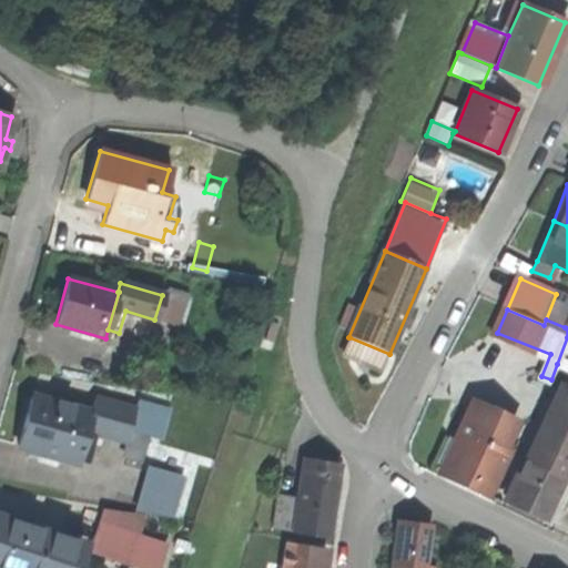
[(272,311),(263,340),(276,344),(285,315),(272,311)]
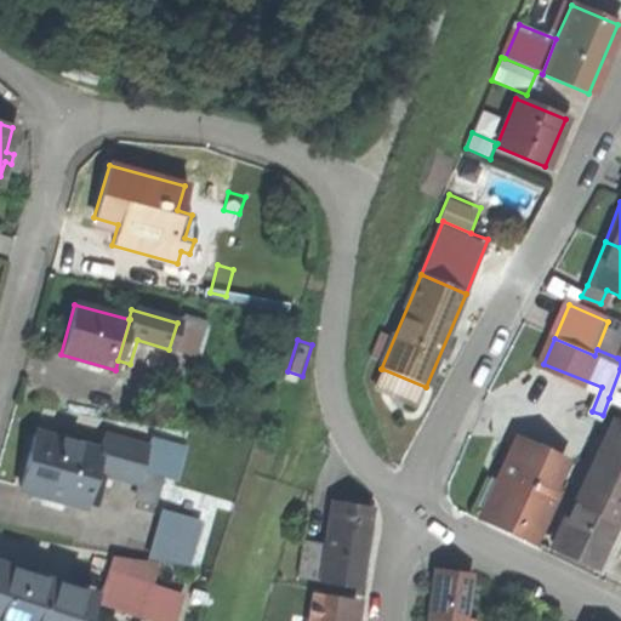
[(426,387),(382,369),(372,391),(416,409),(426,387)]
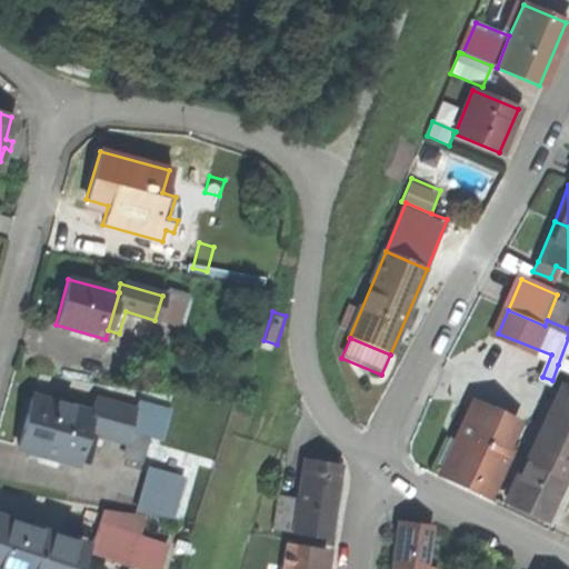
[(568,338),(558,365),(568,369),(568,338)]
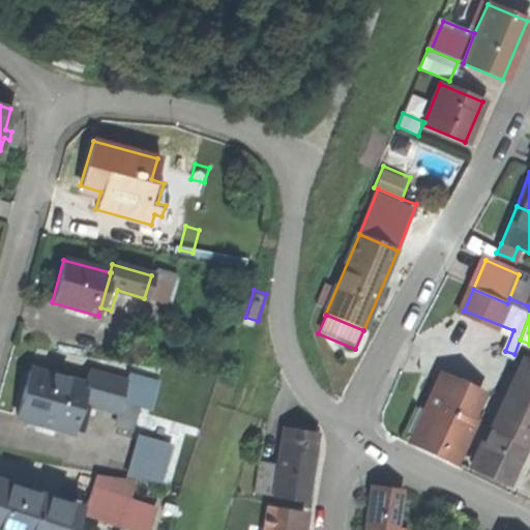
[(440,407),(473,420),(496,367),(463,353),(440,407)]
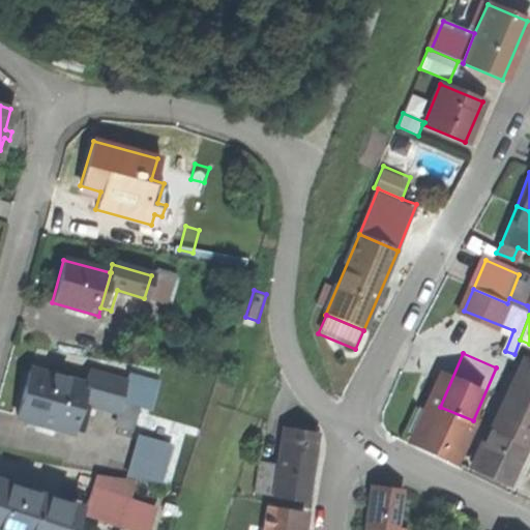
[(529,372),(519,367),(492,425),(527,441),(529,434),(529,372)]
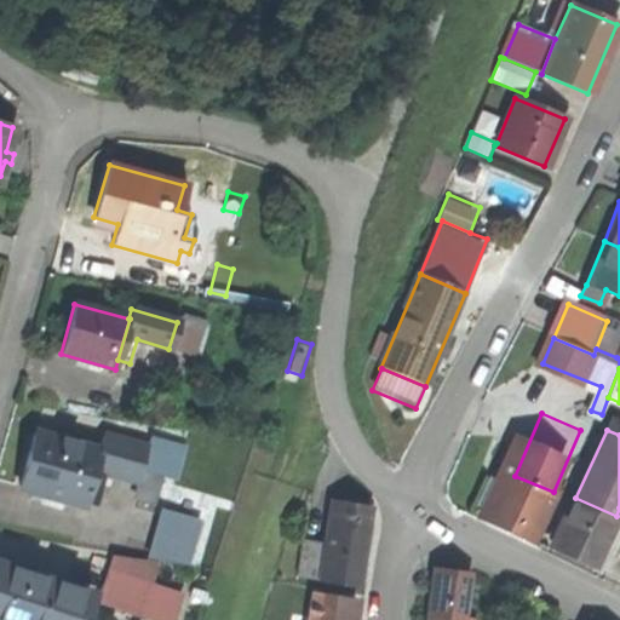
[(32,434),(17,486),(44,493),(41,501),(61,506),(63,498),(84,504),(93,470),(98,452),(32,434)]
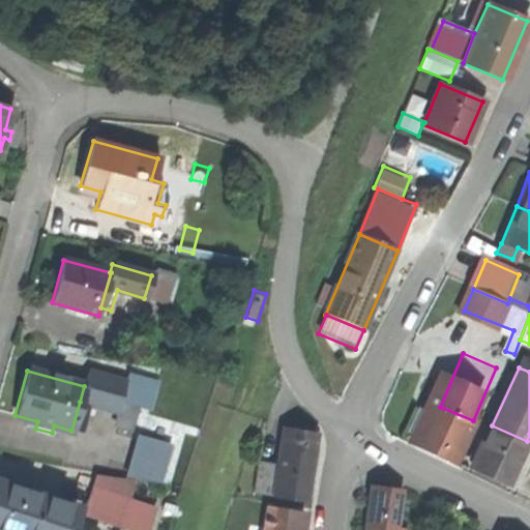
[(84,386),(80,402),(117,411),(124,383),(87,373),(84,386)]
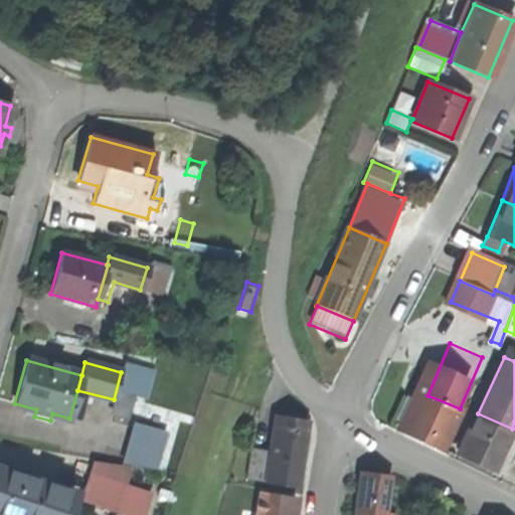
[(121,372),(114,399),(110,415),(127,419),(139,372),(122,368),(121,372)]
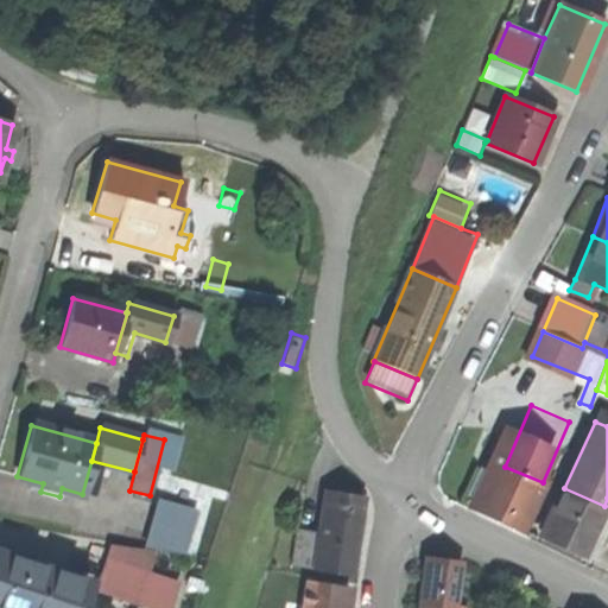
[(505,467),(483,514),(521,532),(533,506),(542,510),(545,499),(537,495),(543,482),(505,467)]
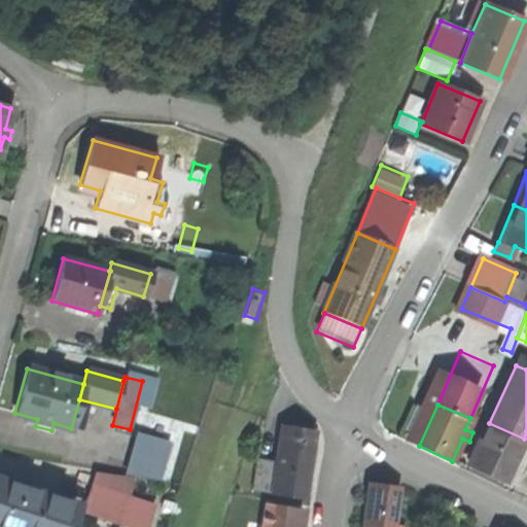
[(524,438),(489,423),(468,467),(503,484),(524,438)]
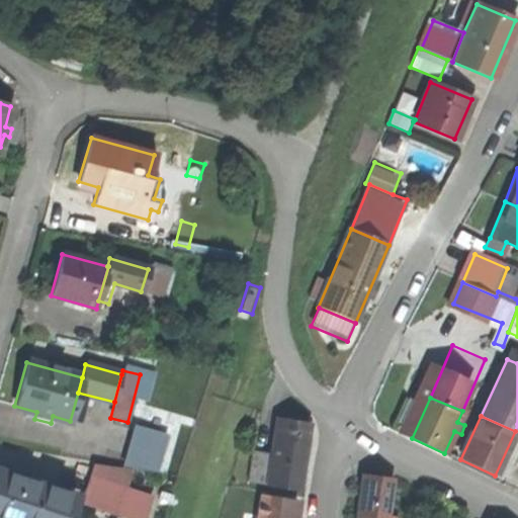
[(138,422),(124,463),(136,465),(160,468),(171,430),(138,422)]
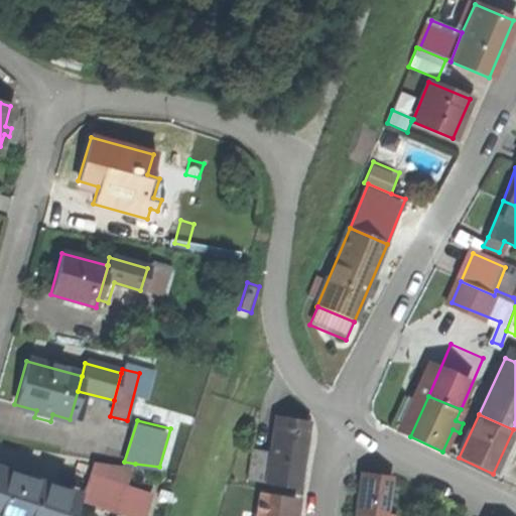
[(276,433),(302,436),(304,423),(277,421),(276,433)]
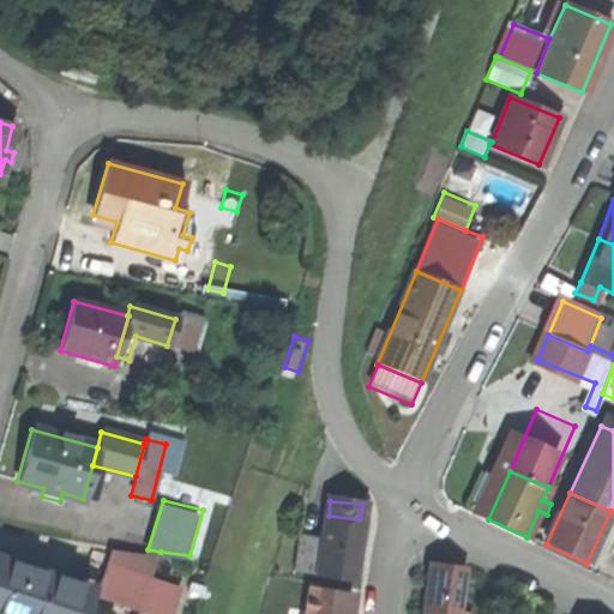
[(324,540),(320,576),(355,578),(360,519),(329,516),(326,516),(324,540)]
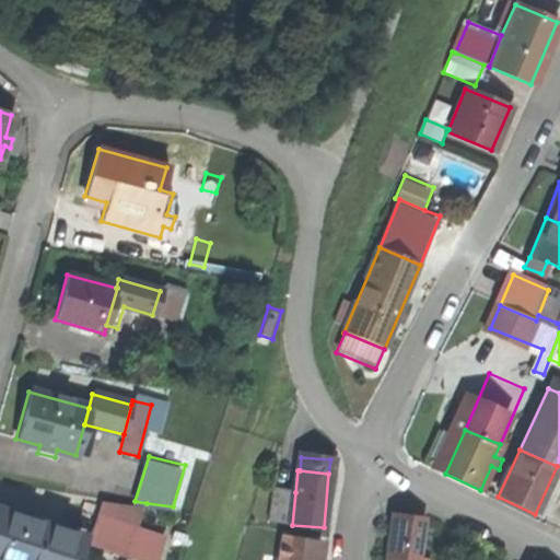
[(270,522),(292,525),(295,492),(273,490),(270,522)]
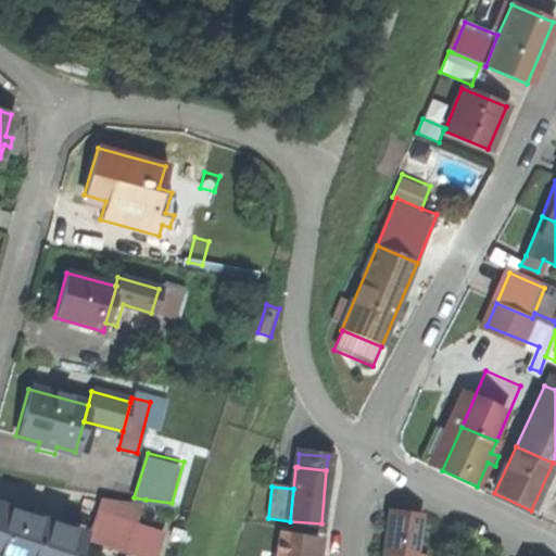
[(101,493),(87,541),(133,555),(159,555),(168,528),(141,519),(146,500),(134,497),(101,493)]
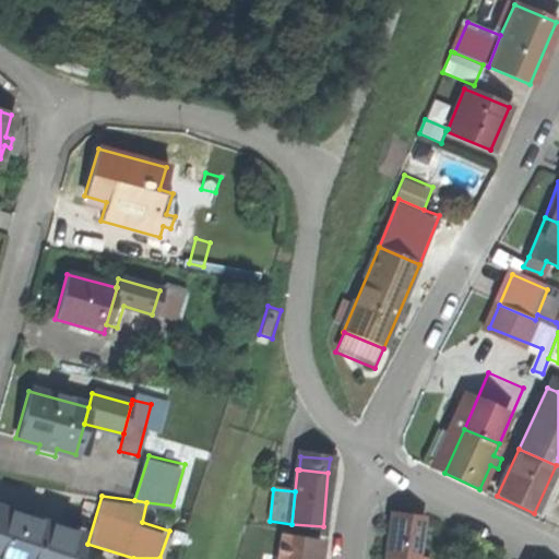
[(0,509),(0,558),(72,558),(80,535),(0,509)]
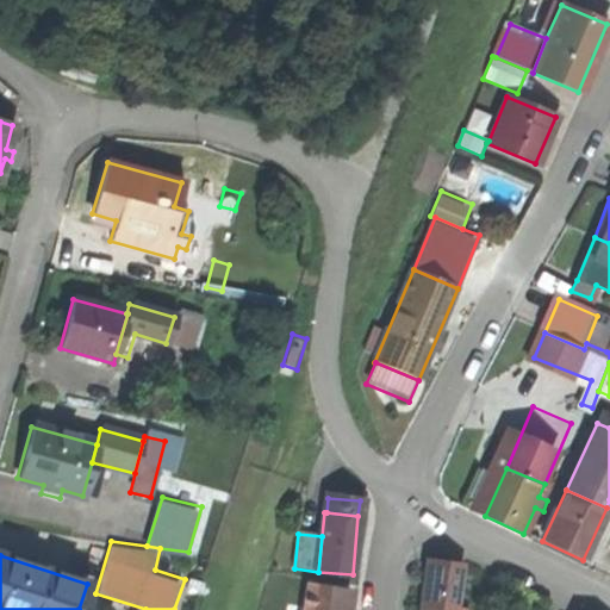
[(429,562),(423,609),(470,609),(475,567),(429,562)]
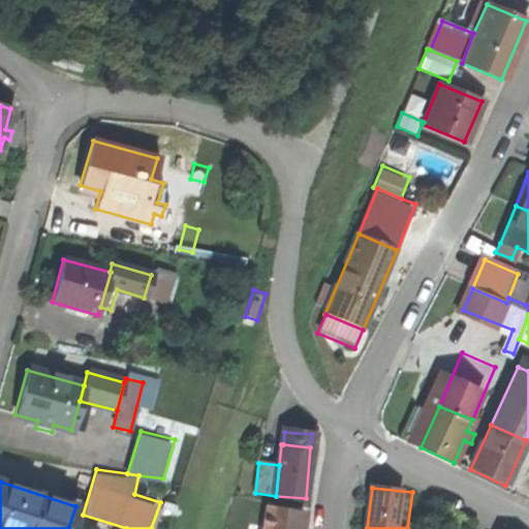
[(299,528),(302,510),(268,505),(263,528),(299,528)]
